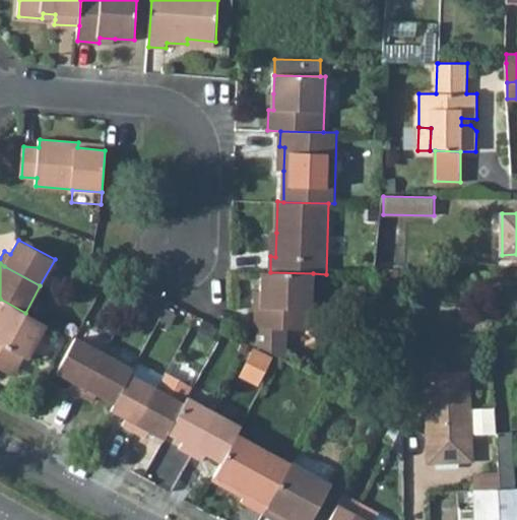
[(256,307),(255,328),(258,328),(258,345),(285,359),(286,329),(312,329),(313,273),(270,272),(262,272),(262,291),(261,307),(256,307)]
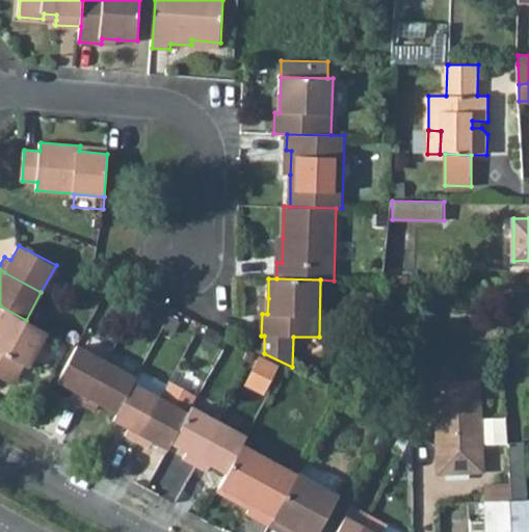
[(0,376),(12,383),(24,365),(28,367),(47,331),(26,320),(0,306),(0,376)]
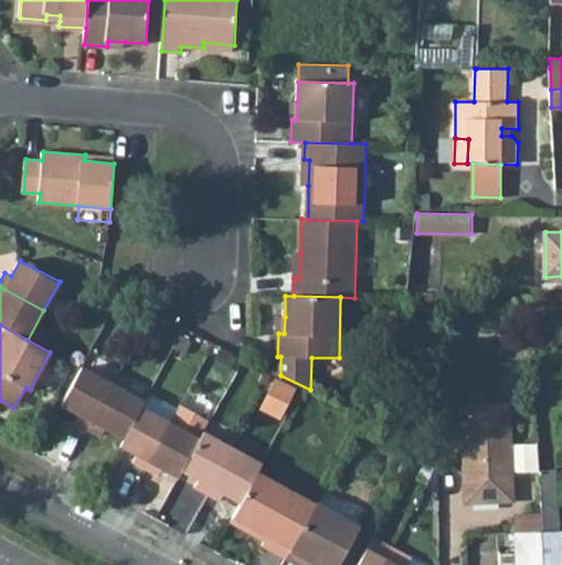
[(81,415),(76,422),(91,428),(94,422),(115,384),(83,366),(81,370),(62,404),(81,415)]
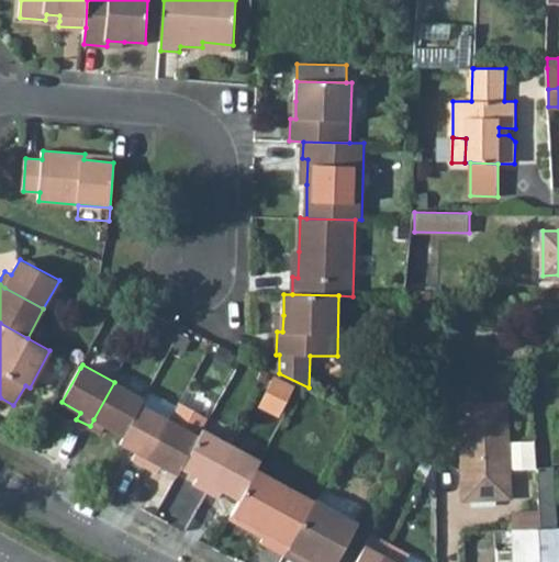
[(93,419),(90,426),(102,434),(107,427),(125,437),(143,405),(145,400),(114,382),(93,419)]
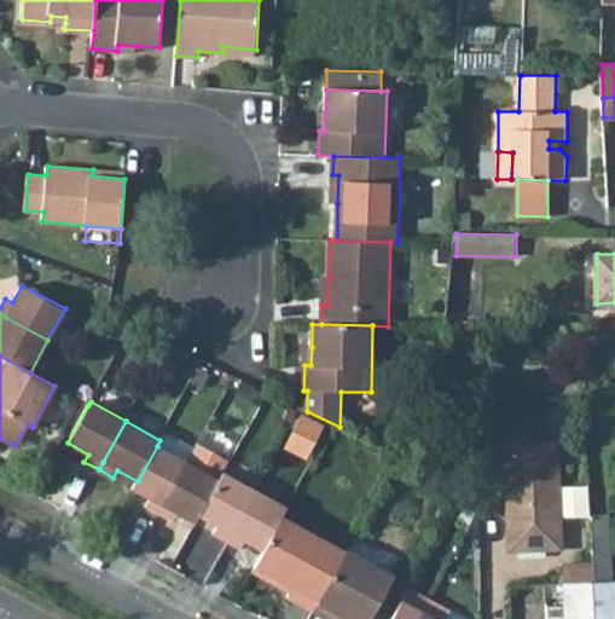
[(231,461),(199,444),(187,464),(161,514),(175,521),(179,514),(197,524),(201,516),(224,474),(231,461)]
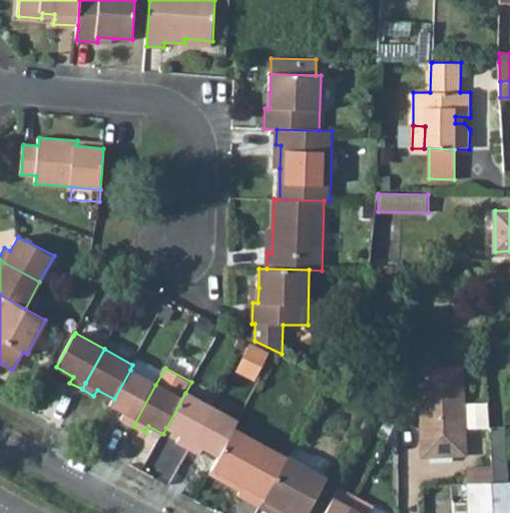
[(425,454),(466,453),(465,428),(464,405),(463,368),(422,370),(425,454)]
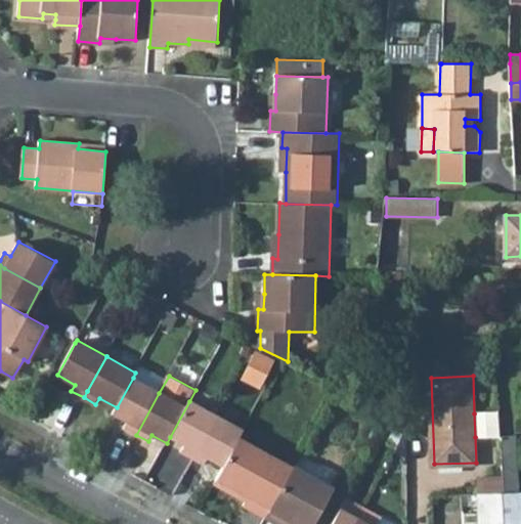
[(117,407),(113,413),(128,422),(125,428),(136,435),(159,393),(133,378),(117,407)]
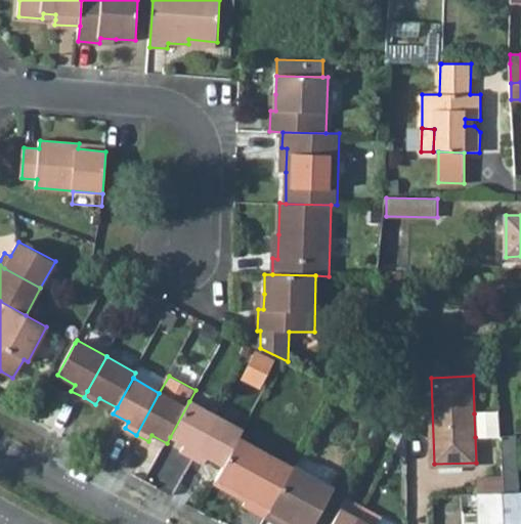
[(189,401),(170,437),(185,445),(182,451),(192,457),(193,457),(198,451),(217,416),(189,401)]
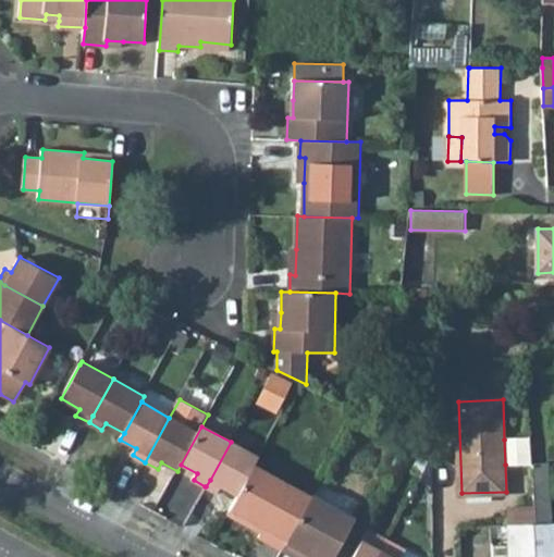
[(504,440),(505,465),(533,463),(531,440),(504,440)]
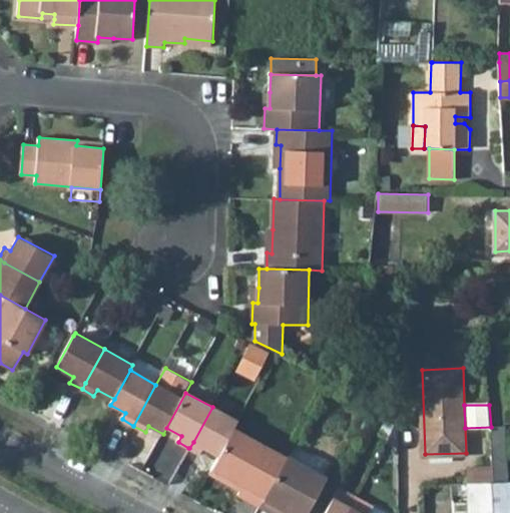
[(193,442),(189,448),(200,455),(204,448),(219,457),(234,428),(238,422),(212,407),(193,442)]
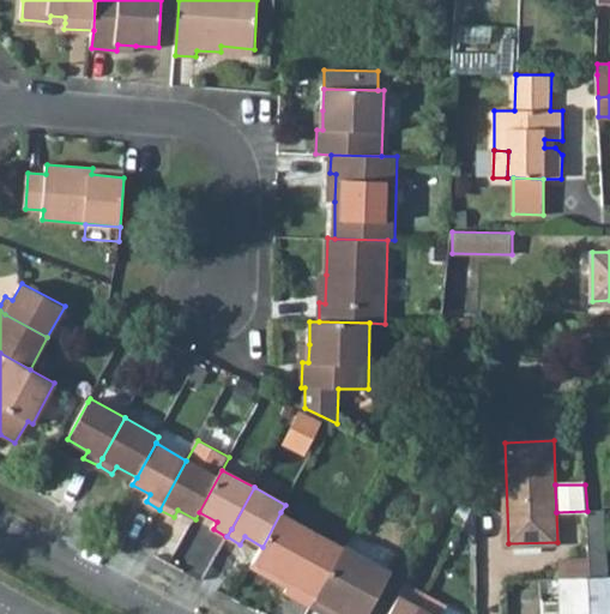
[(590,558),(591,577),(608,576),(603,510),(587,511),(589,533),(590,558)]
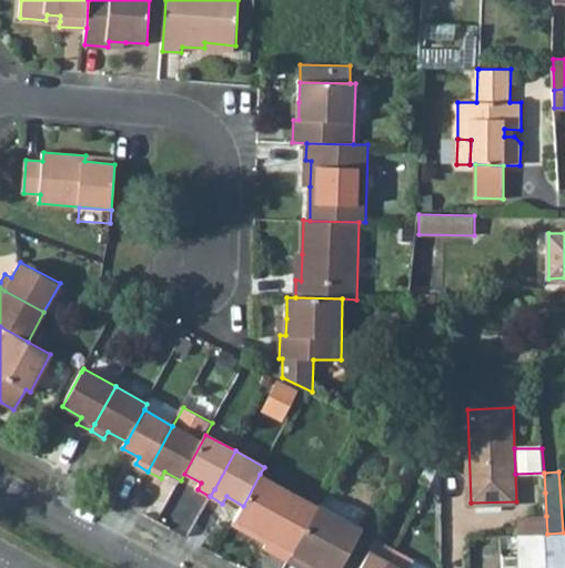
[(243,506),(235,519),(270,538),(268,543),(264,548),(289,560),(319,506),(260,474),(243,506)]
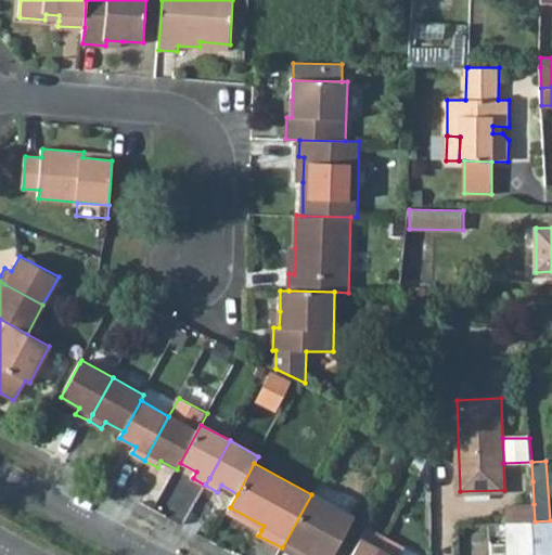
[(311,494),(282,547),(294,554),(305,554),(307,552),(311,554),(333,554),(355,517),(311,493),(311,494)]
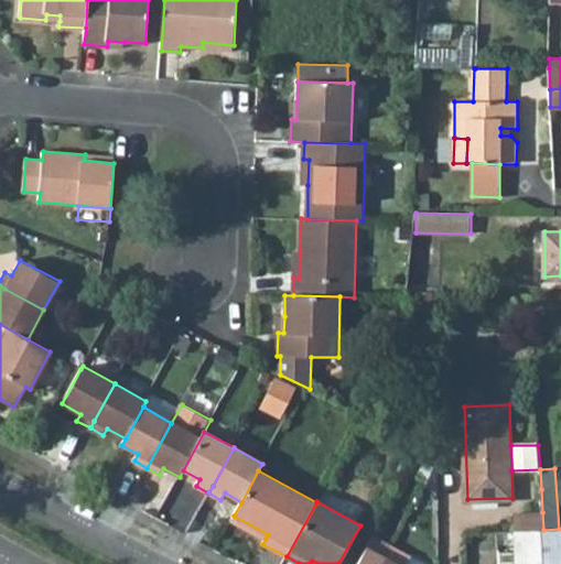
[(517,531),(543,530),(542,512),(516,514),(517,531)]
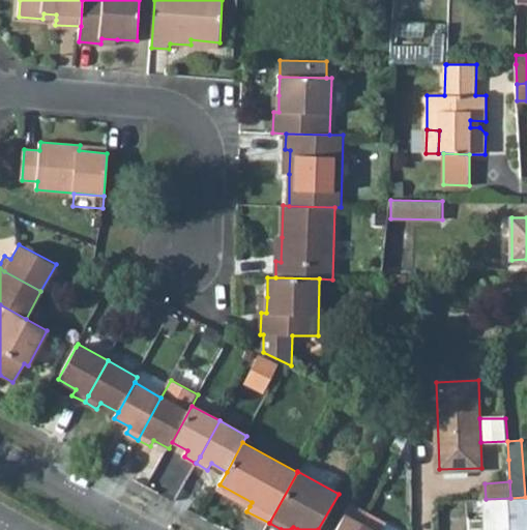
[(220,484),(216,489),(250,506),(252,502),(220,484)]
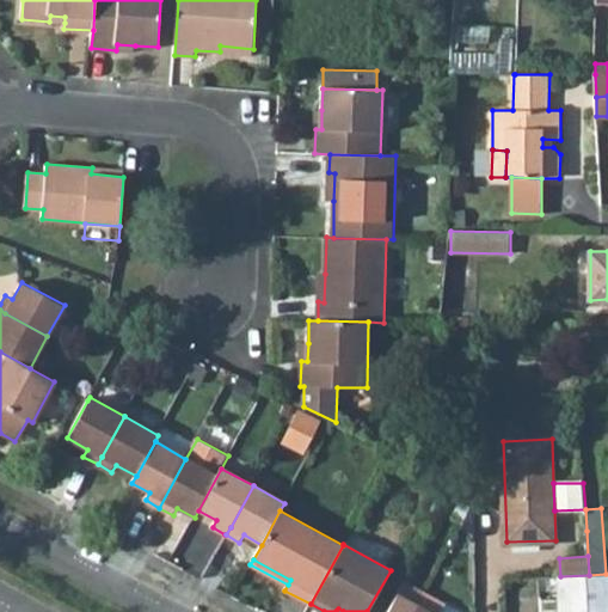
[(562,611),(607,611),(607,574),(606,574),(589,575),(560,576),(562,611)]
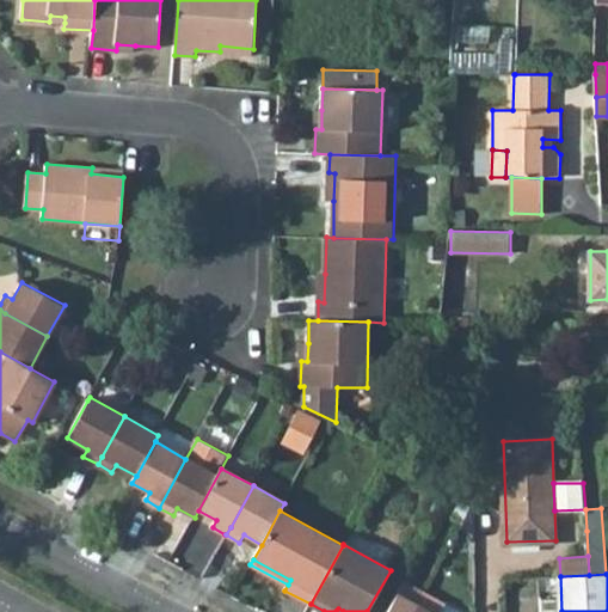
[(398,594),(387,611),(415,611),(418,605),(425,593),(405,581),(398,594)]
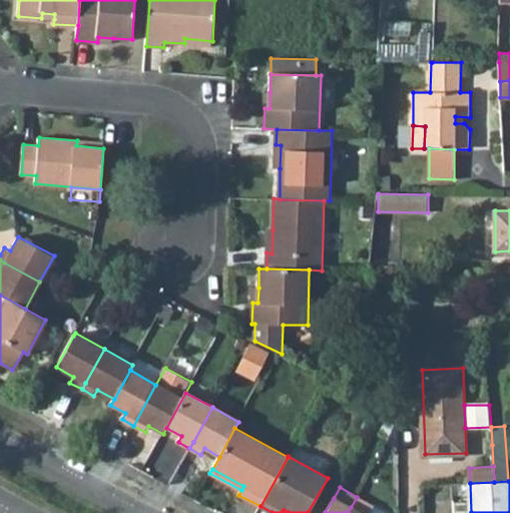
[(357,497),(351,507),(361,512),(371,512),(375,506),(357,497)]
